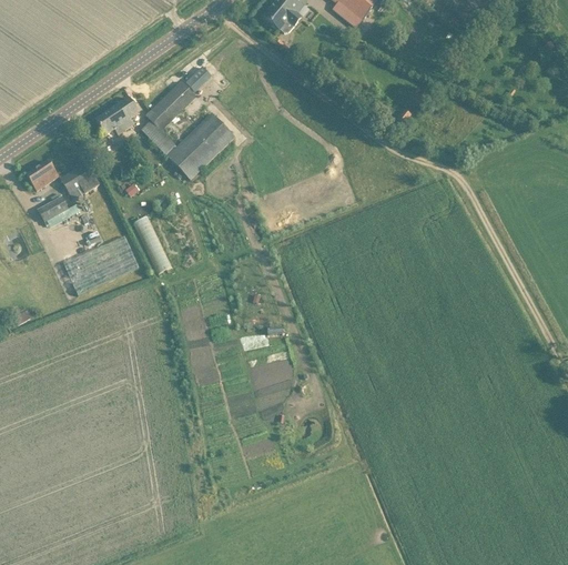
[(276,0),(264,16),(272,21),(271,23),(276,28),(277,27),(284,32),(290,31),(303,16),(298,12),(295,10),(303,0),(276,0)]
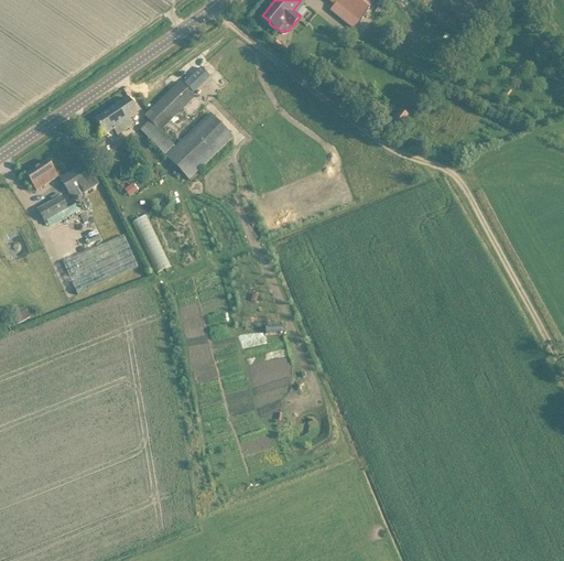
[(332,0),(358,21),(376,0),(332,0)]
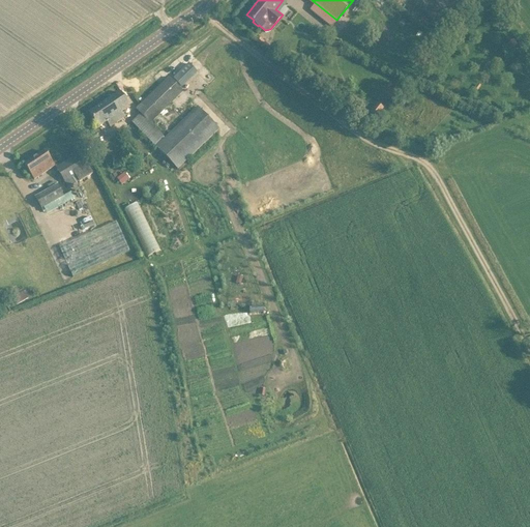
[(507,41),(511,47),(519,42),(514,36),(507,41)]
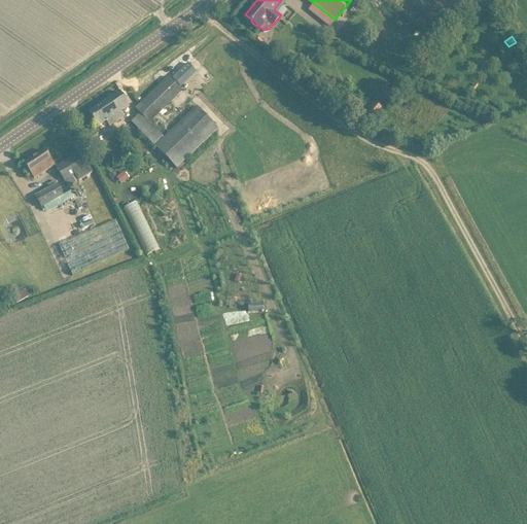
[(184,88),(202,72),(191,62),(174,77),(184,88)]
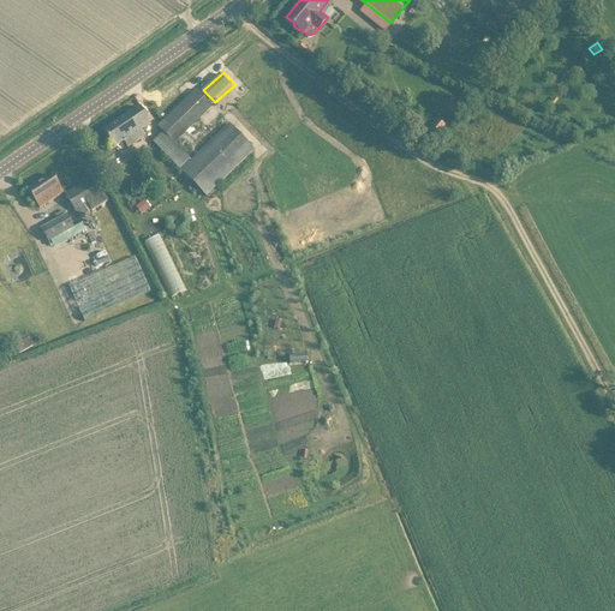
[(163,130),(154,139),(207,193),(255,147),(230,121),(191,157),(174,141),(213,103),(197,87),(157,125),(163,130)]
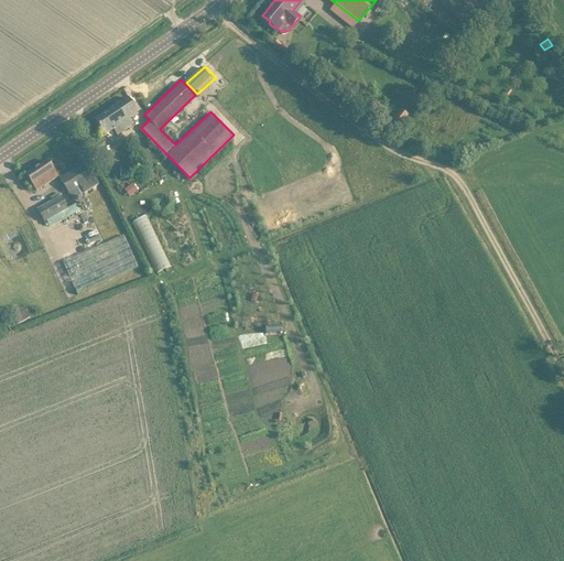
[(138,110),(134,105),(128,96),(95,118),(100,127),(105,133),(114,128),(117,132),(132,122),(129,116),(138,110)]
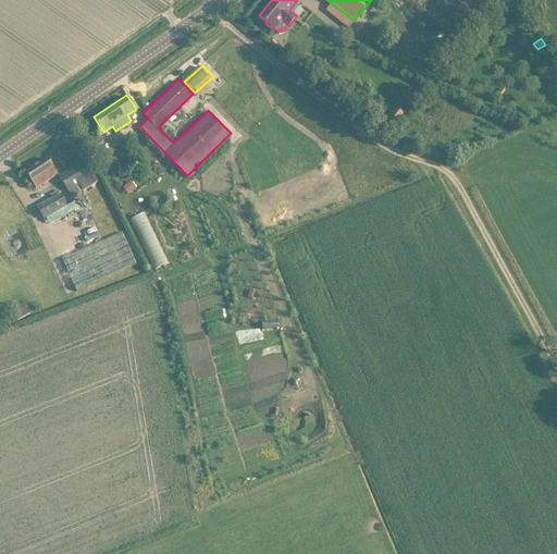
[(397,106),(391,113),(397,119),(404,111),(397,106)]
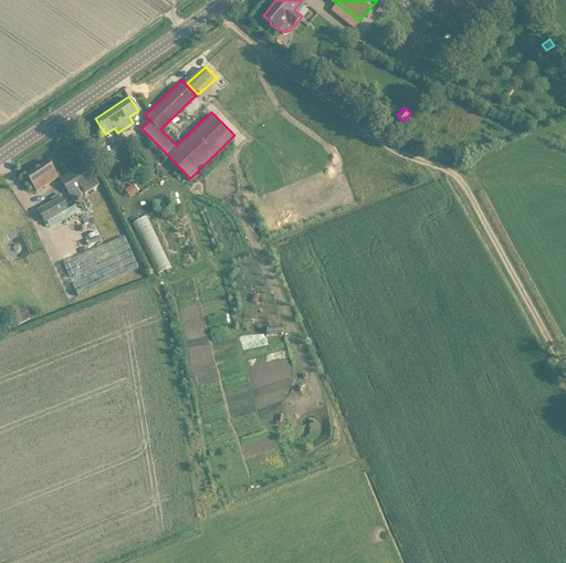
[(58,174),(54,168),(49,159),(27,174),(32,183),(35,188),(58,174)]
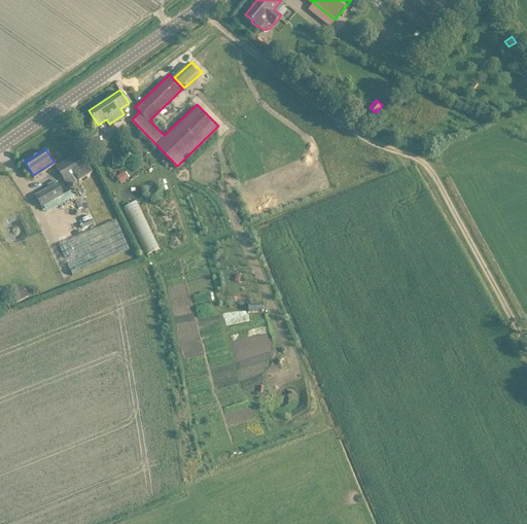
[(56,165),(61,173),(68,184),(92,170),(79,149),(56,165)]
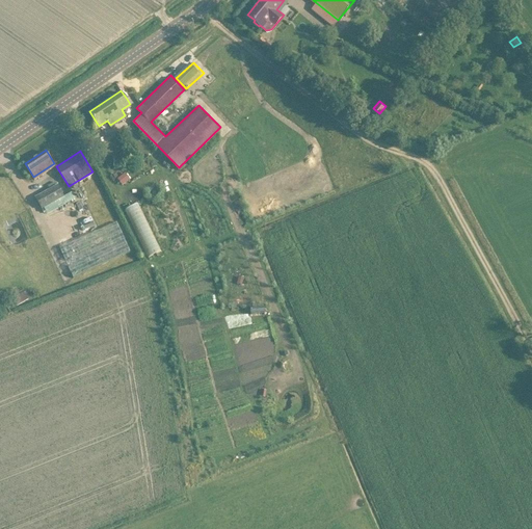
[(188,162),(184,167),(187,170),(192,165),(188,162)]
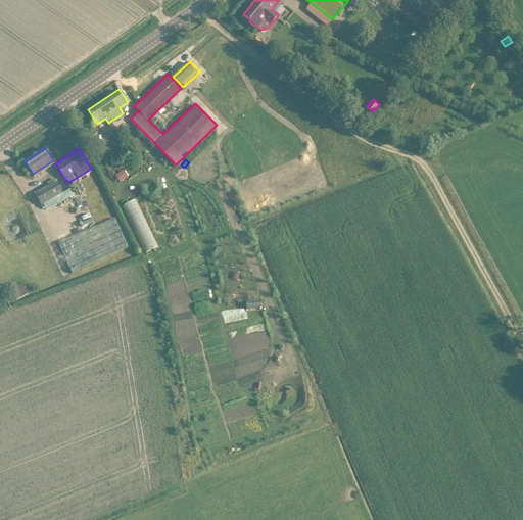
[(42,203),(64,192),(57,181),(36,192),(42,203)]
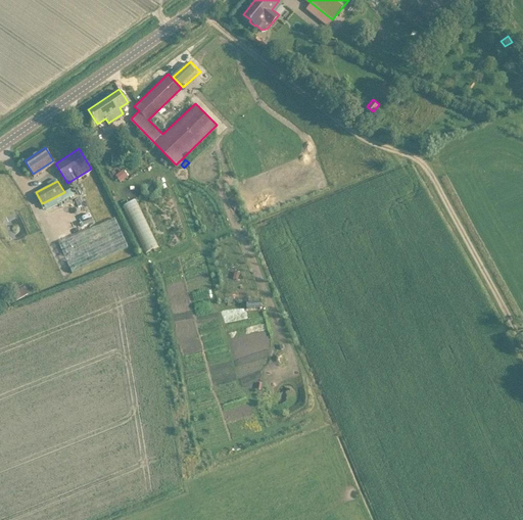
[(140,220),(146,216),(136,192),(129,196),(140,220)]
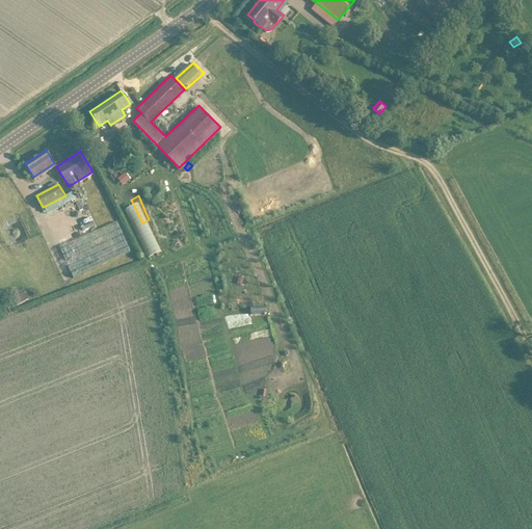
[(116,220),(59,246),(73,275),(130,249),(116,220)]
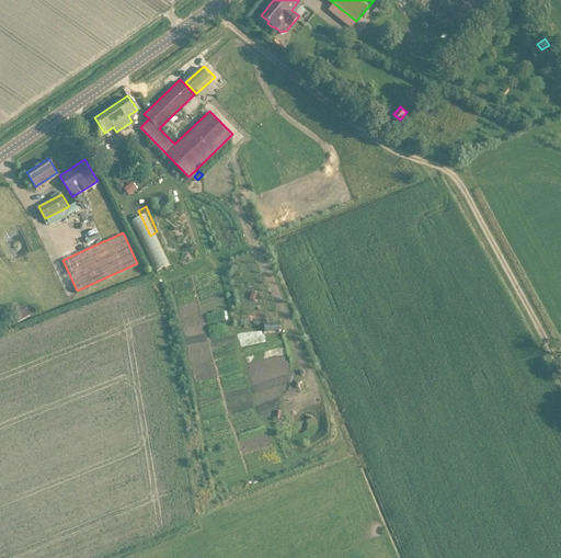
[(18,302),(9,307),(18,321),(31,314),(25,304),(21,307),(18,302)]
